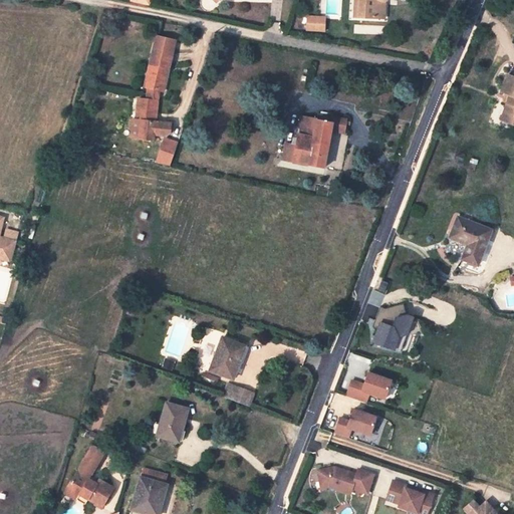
[(359,0),(359,18),(380,18),(380,0),(381,0),(382,0),(383,0),(384,0),(359,0)]
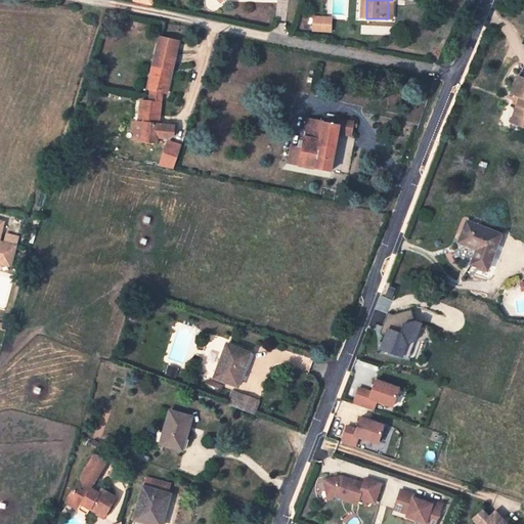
[(332,33),(332,16),(312,15),(312,33),(332,33)]
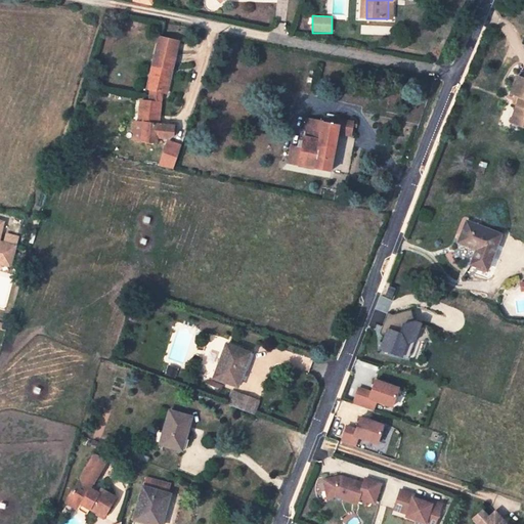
[(140,142),(141,142),(157,143),(157,138),(169,139),(173,135),(174,125),(159,124),(161,92),(167,93),(176,54),(179,42),(159,37),(156,49),(151,67),(156,68),(150,90),(149,101),(140,101),(138,119),(143,119),(142,123),(140,142)]
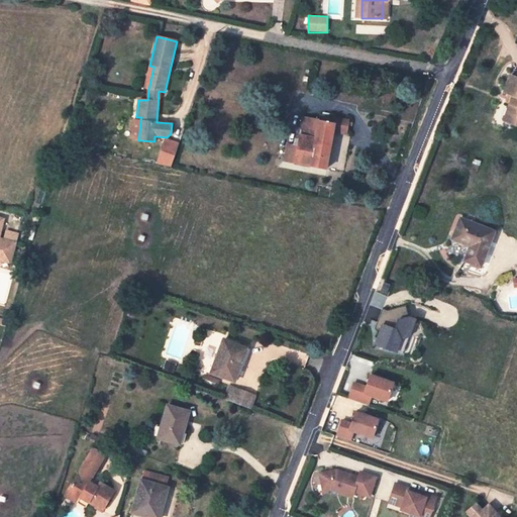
[(144,88),(148,89),(153,67),(149,66),(144,88)]
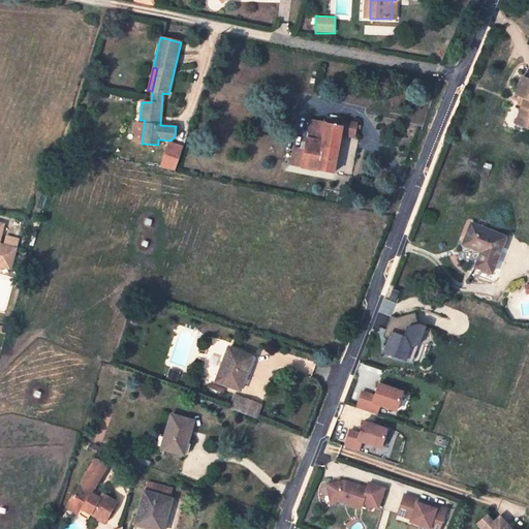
[(517,123),(516,123),(528,127),(528,124),(528,81),(522,79),(517,95),(521,96),(525,98),(522,106),(517,123)]
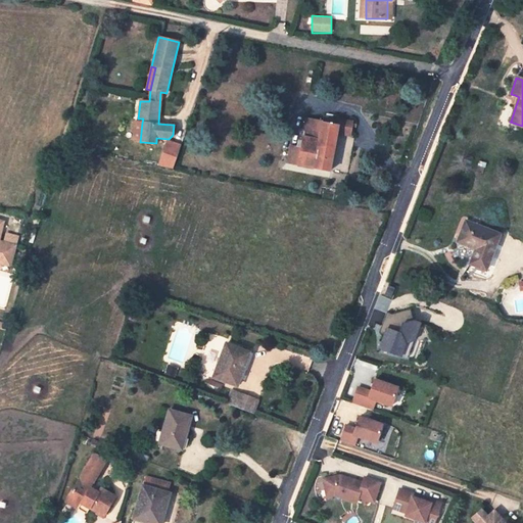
[(300,148),(297,147),(290,146),(287,163),(329,171),(336,132),(350,135),(351,127),(351,124),(352,122),(337,120),(338,116),(332,115),(332,117),(323,116),(321,122),(306,119),(302,143),(300,148)]
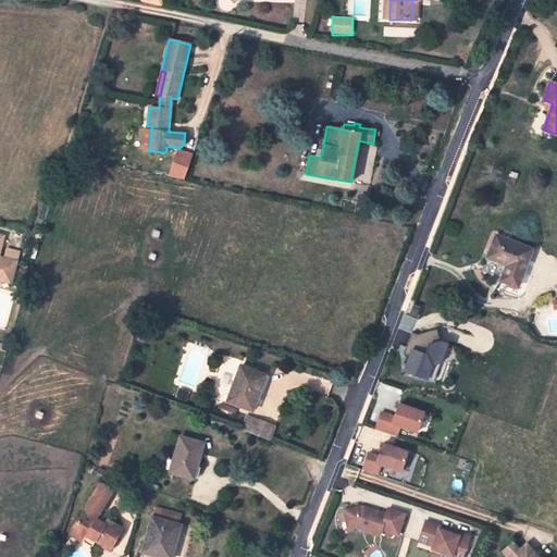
[(140,150),(149,151),(151,131),(143,130),(140,150)]
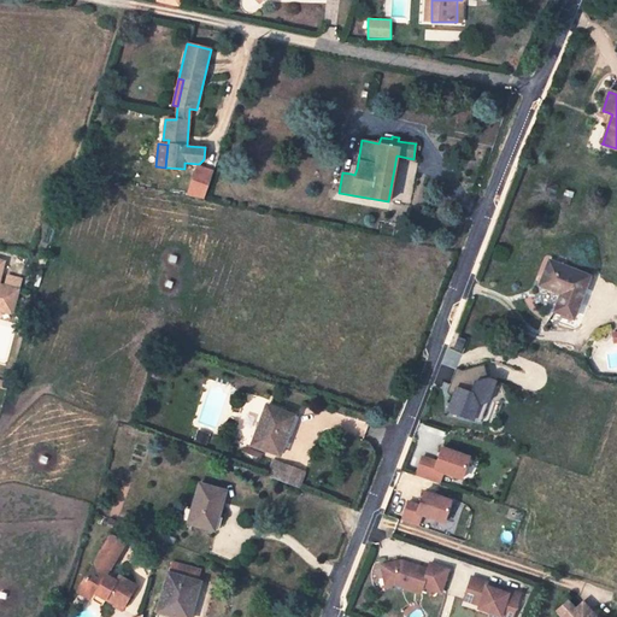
[(188,195),(205,201),(215,172),(198,166),(188,195)]
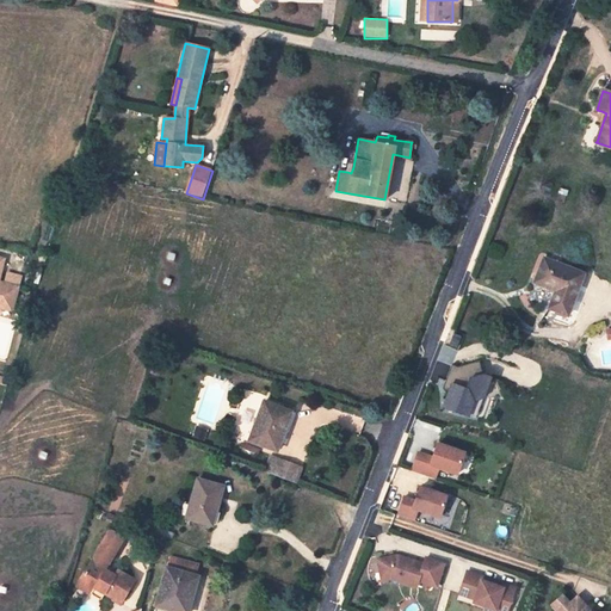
[(0,259),(0,309),(11,313),(18,289),(0,284),(0,275),(4,261),(0,259)]
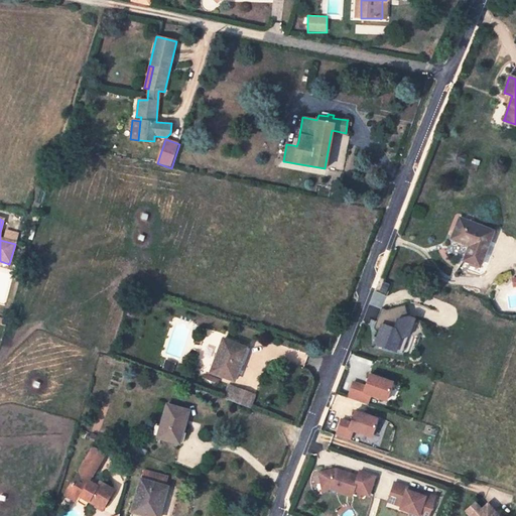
[(460,219),(452,239),(470,246),(465,260),(480,266),(493,231),(460,219)]
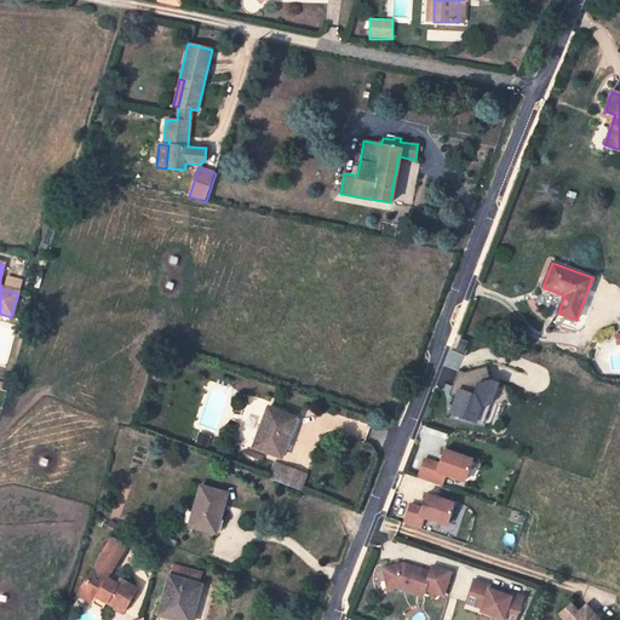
[(460,339),(455,350),(463,352),(468,342),(460,339)]
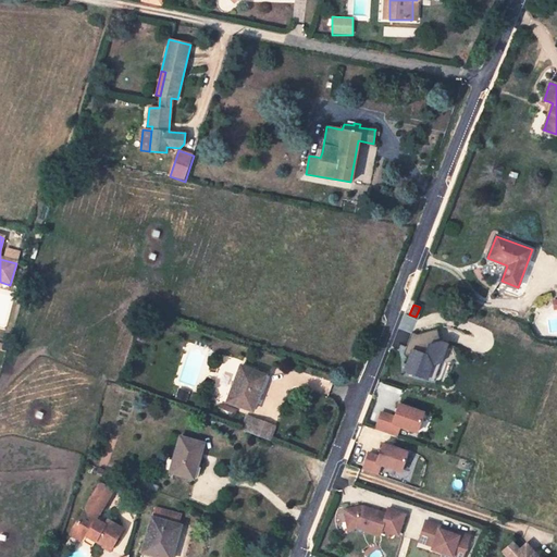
[(438,339),(435,327),(418,333),(411,332),(406,347),(411,349),(409,356),(404,370),(426,378),(426,375),(430,366),(440,360),(445,342),(438,339)]
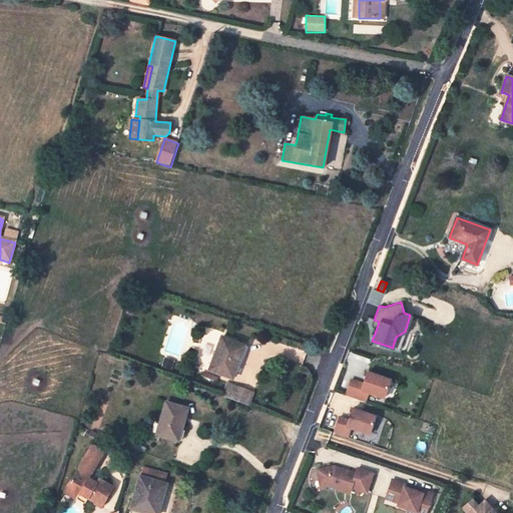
[(396,337),(393,346),(399,348),(405,332),(396,337)]
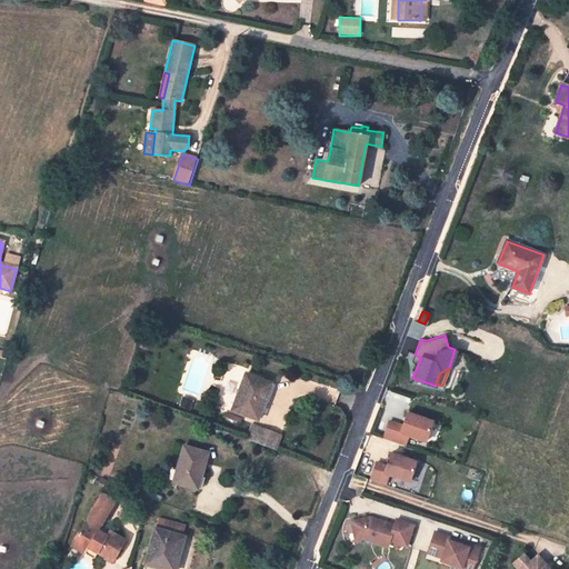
[(232,411),(257,419),(270,383),(246,375),(232,411)]
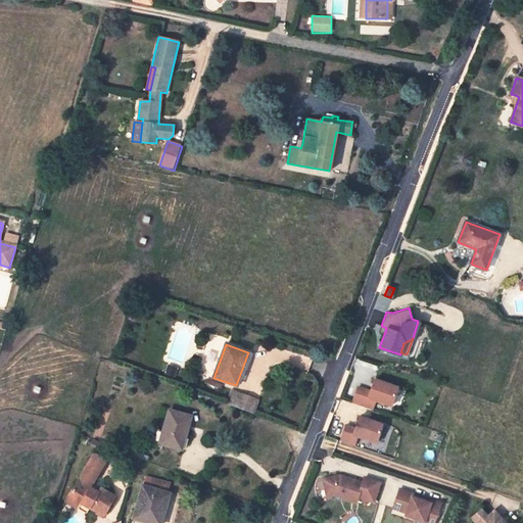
[(351,403),(372,410),(375,400),(390,406),(396,387),(373,379),(369,392),(357,388),(351,403)]
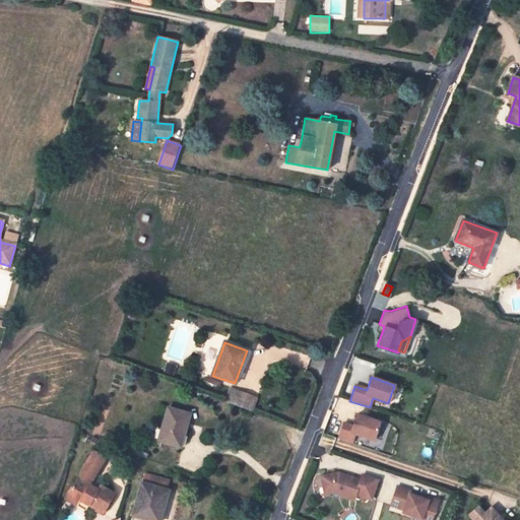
[(225,402),(233,404),(238,391),(231,388),(225,402)]
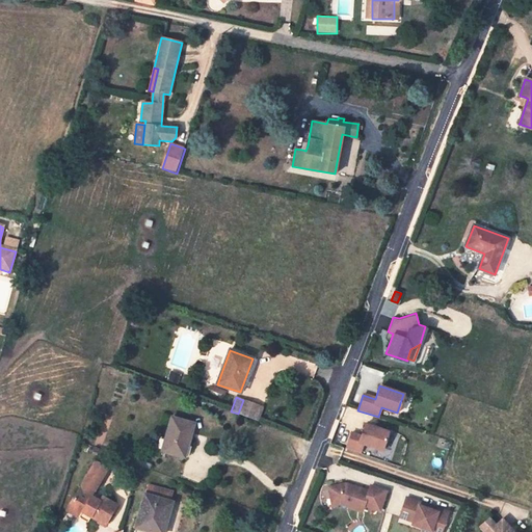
[(243,400),(238,414),(257,421),(262,406),(243,400)]
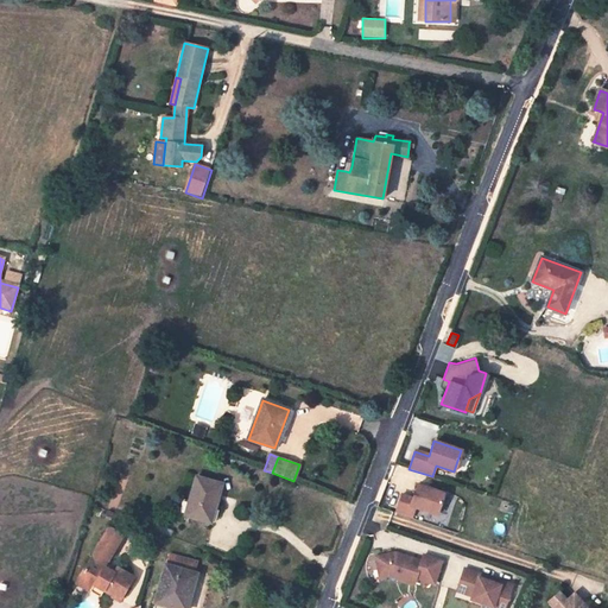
[(185,515),(208,523),(211,508),(213,510),(221,485),(196,477),(185,515)]
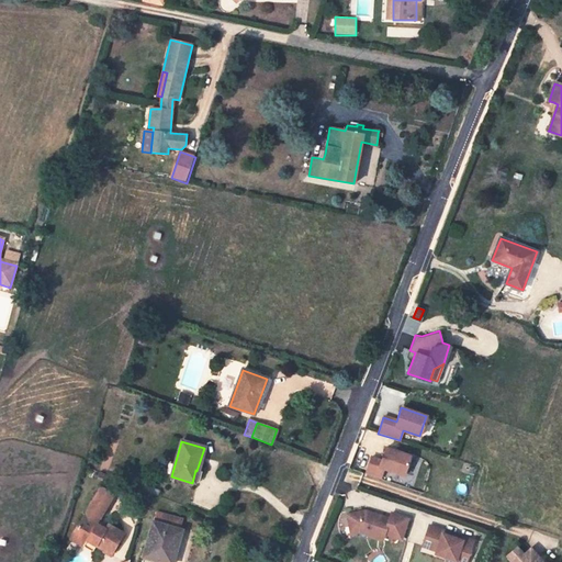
[(364,474),(380,480),(383,469),(404,475),(411,457),(385,448),(381,461),(371,458),(364,474)]
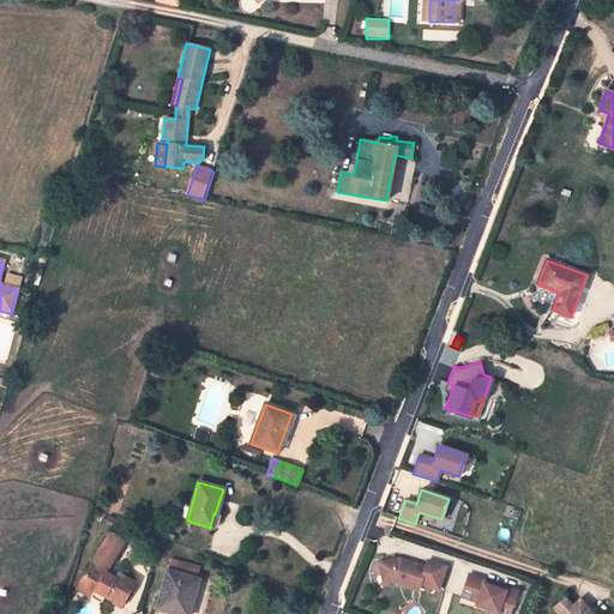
[(91,512),(89,519),(96,523),(100,515),(91,512)]
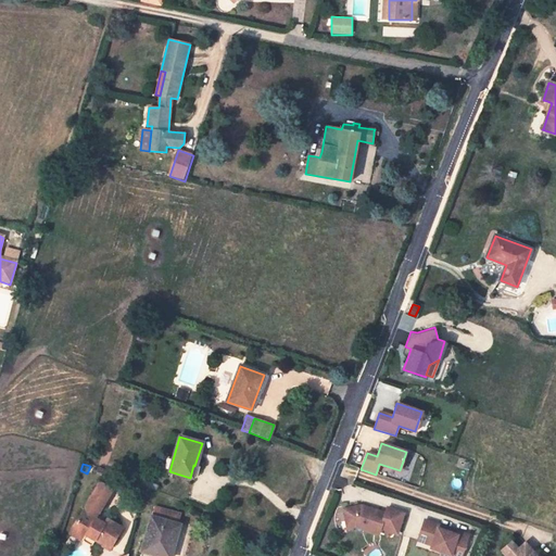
[(199,467),(194,466),(193,465),(190,478),(196,479),(199,467)]
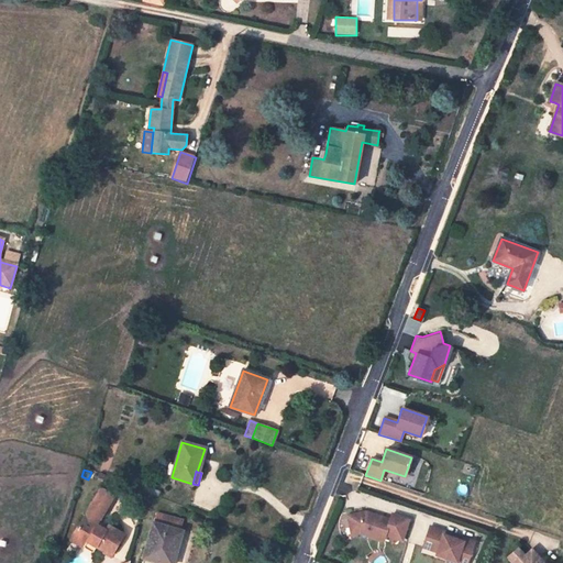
[(145,486),(144,489),(158,495),(159,492),(145,486)]
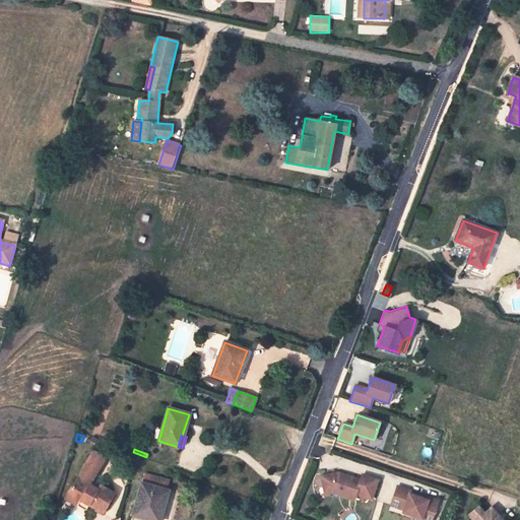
[(320,472),(321,483),(332,481),(329,489),(350,498),(353,492),(368,498),(375,479),(360,473),(358,478),(349,475),(348,478),(343,476),(345,473),(336,470),(320,472)]
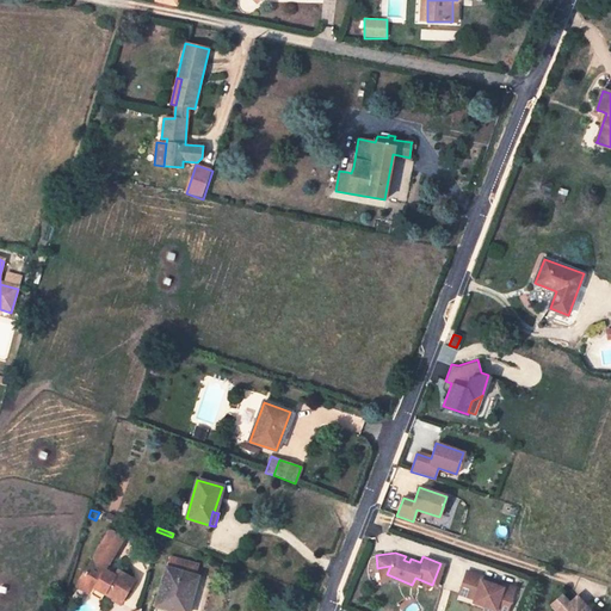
[(93,559),(85,573),(91,576),(86,585),(93,590),(94,587),(105,593),(121,603),(134,580),(118,571),(117,572),(115,575),(105,571),(107,566),(93,559)]
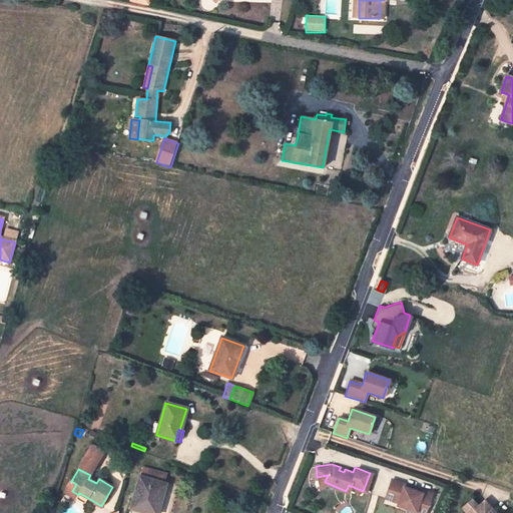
[(132,507),(147,512),(148,512),(157,512),(159,505),(156,504),(162,484),(140,477),(132,507)]
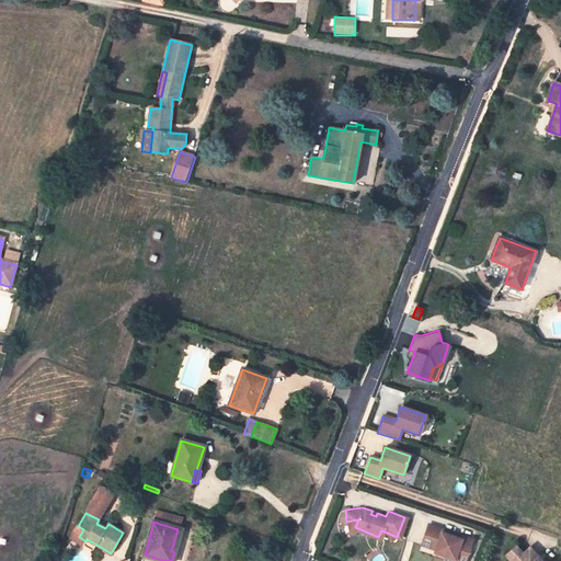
[(425,525),(418,545),(432,550),(431,553),(441,557),(450,560),(453,553),(462,558),(469,542),(458,538),(457,541),(439,534),(441,530),(425,525)]
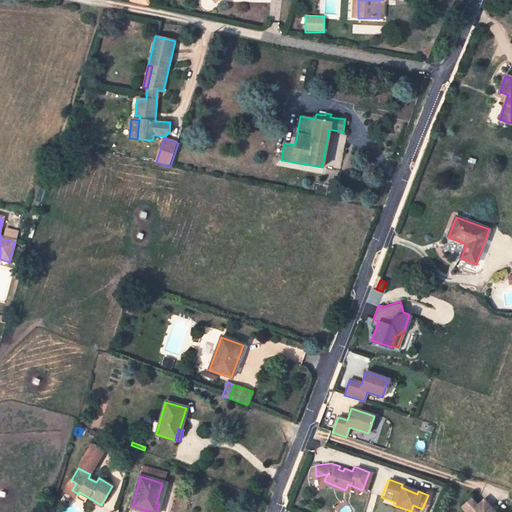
[(71,480),(65,491),(76,498),(78,494),(72,490),(76,483),(71,480)]
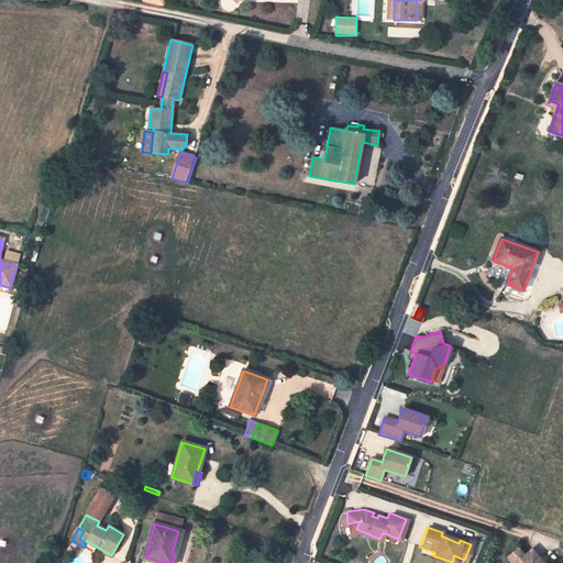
[(172,553),(175,554),(181,532),(178,531),(172,553)]
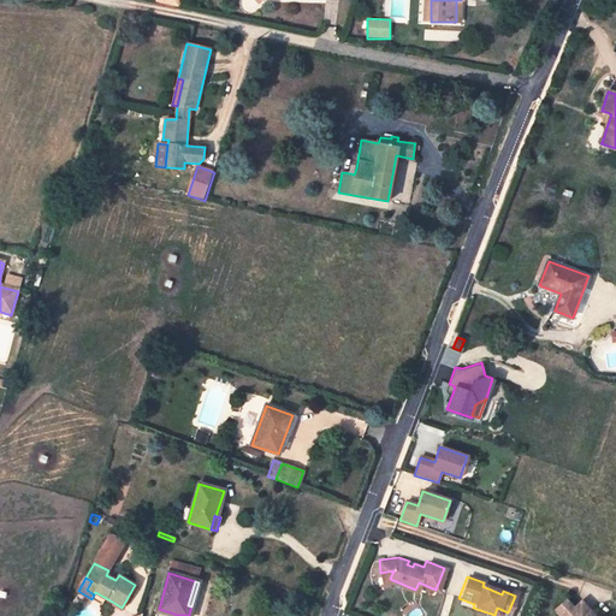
[(95,592),(94,594),(92,599),(102,604),(106,598),(95,592)]
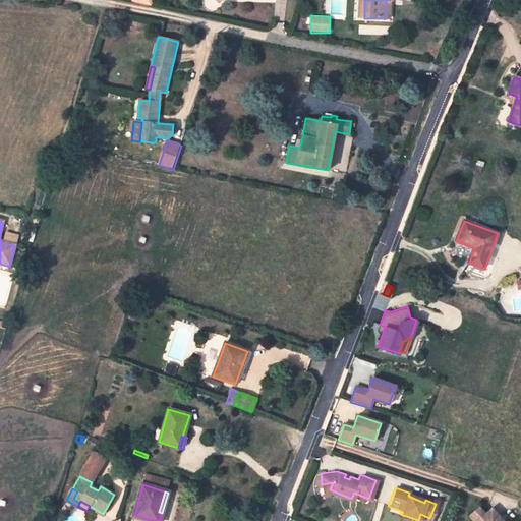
[(503,520),(493,509),(485,515),(479,508),(470,516),(474,520),(478,520),(479,520),(480,520),(503,520)]
